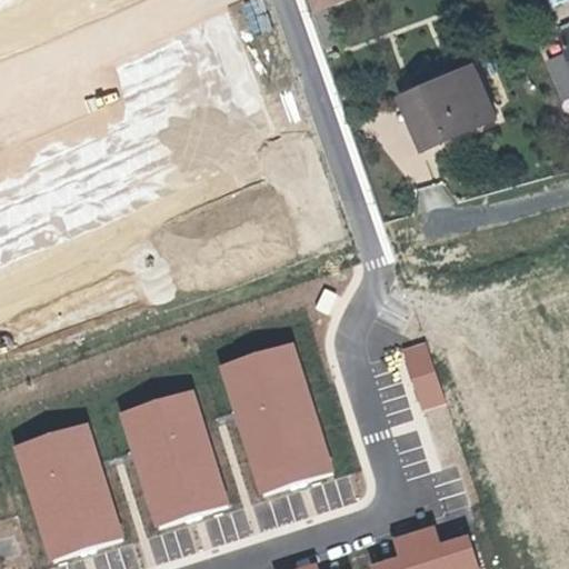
[(568,39),(568,40),(568,42),(568,59),(558,65),(568,93),(568,39)]
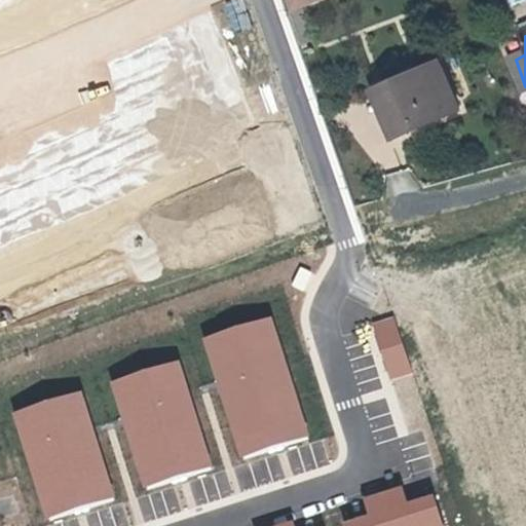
[(427,75),(430,80),(391,96),(406,137),(463,114),(446,68),(427,75)]
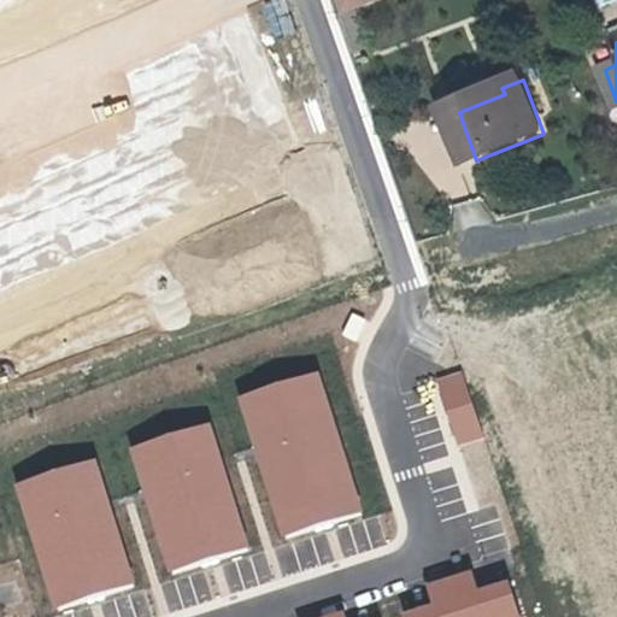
[(0,325),(117,281),(42,86),(0,101),(0,325)]
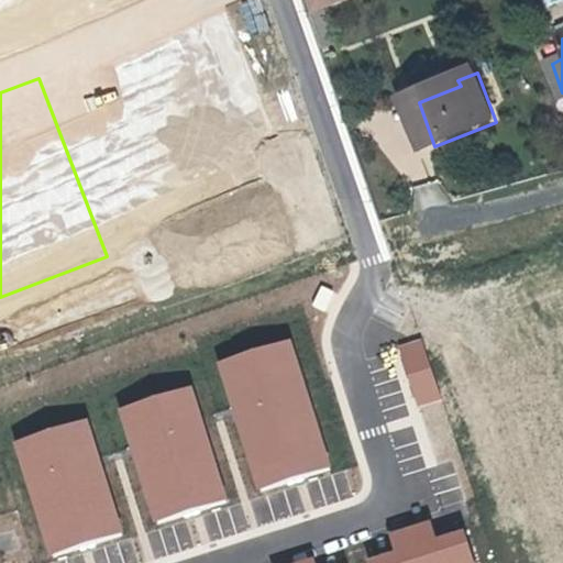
[(419,338),(399,344),(420,407),(440,400),(419,338)]
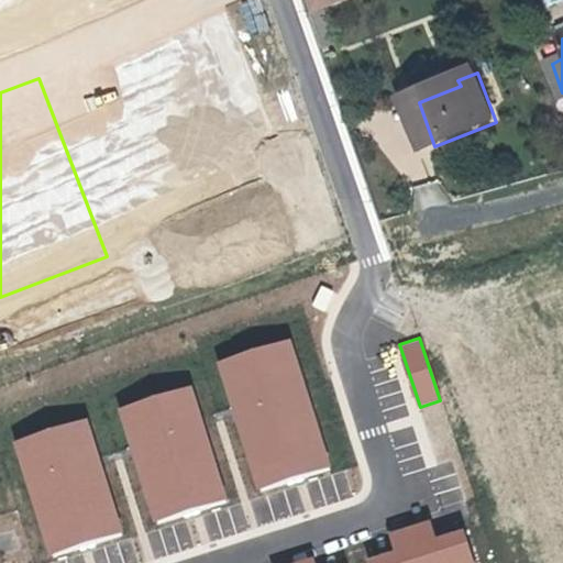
[(288,341),(220,364),(261,485),(328,463),(288,341)]
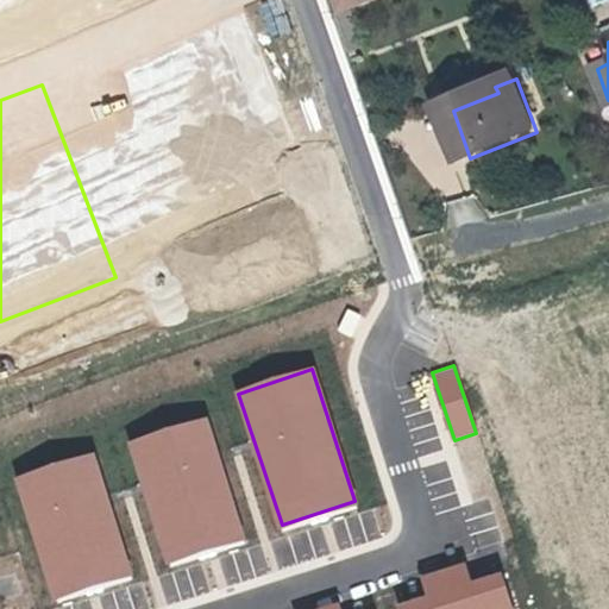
[(206,414),(132,438),(169,553),(243,529),(206,414)]
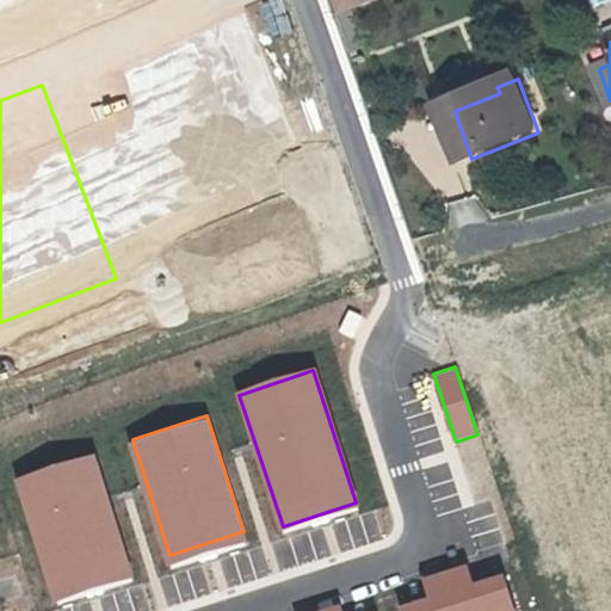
[(94,461),(16,485),(50,600),(129,576),(94,461)]
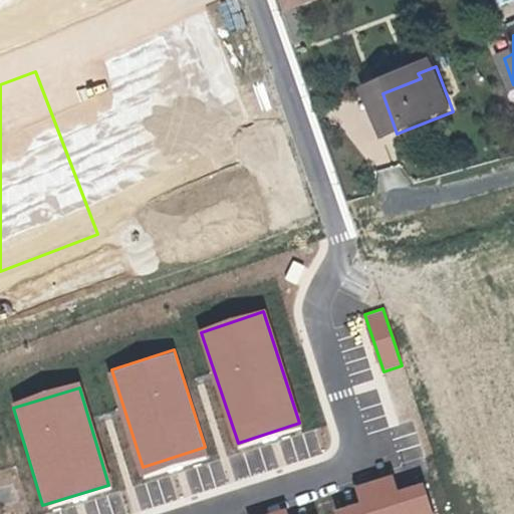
[(358,503),(337,510),(337,513),(431,513),(423,485),(399,492),(394,473),(353,484),(358,503)]
